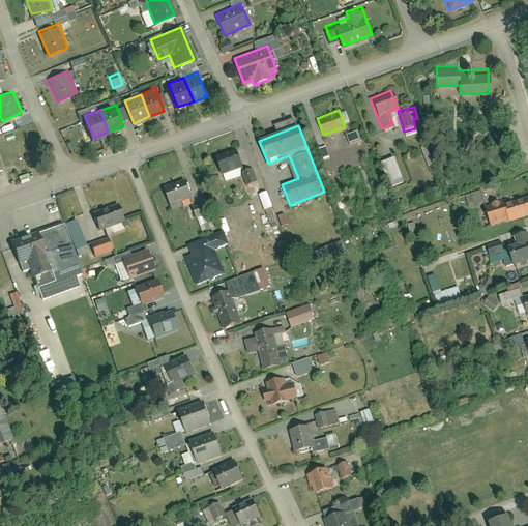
[(357,126),(345,129),(347,140),(359,137),(357,126)]
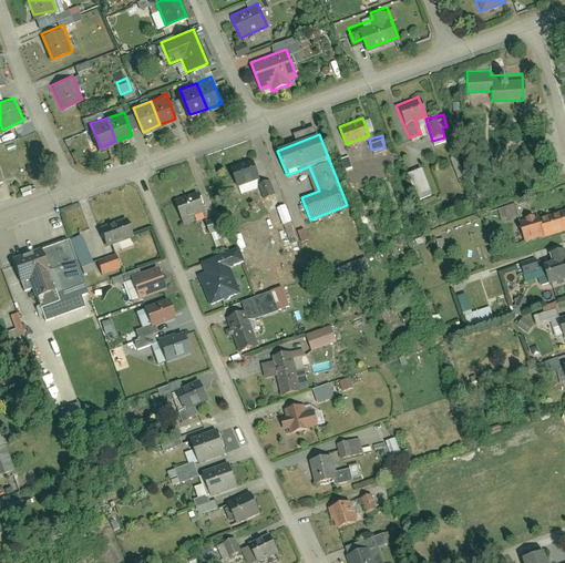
[(250,159),(229,166),(236,185),(257,178),(250,159)]
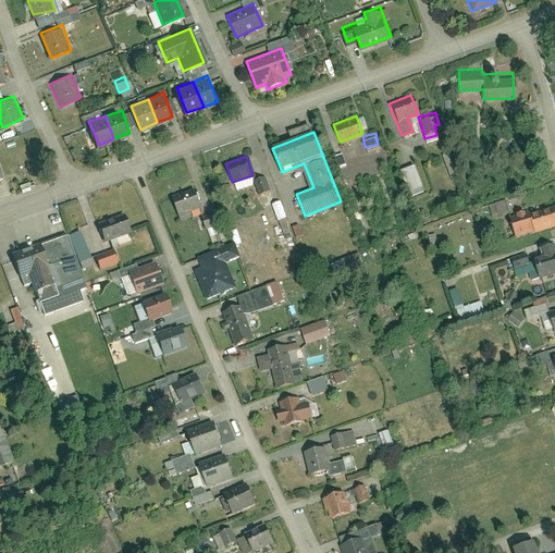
[(414,162),(399,166),(407,193),(421,188),(414,162)]
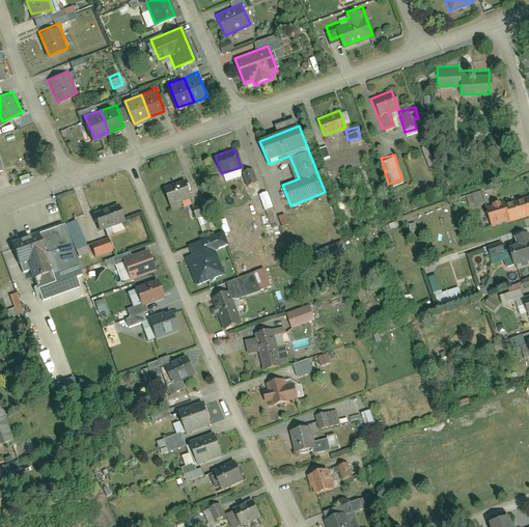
[(245,166),(248,181),(255,179),(252,164),(245,166)]
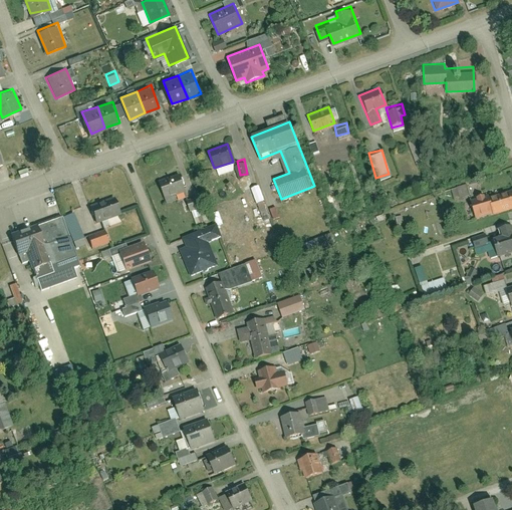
[(178,173),(158,181),(164,198),(184,191),(178,173)]
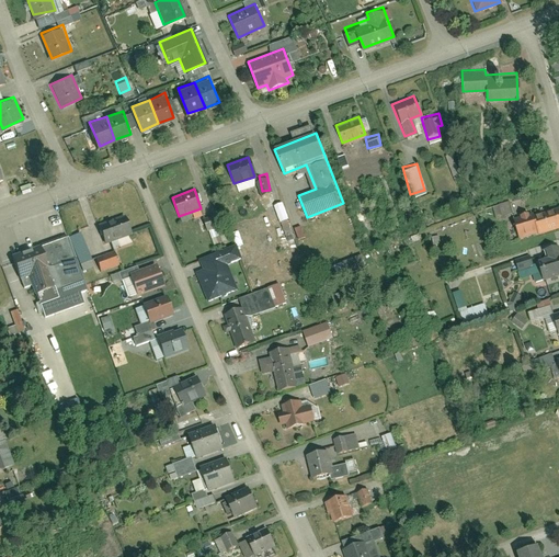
[(491,202),(494,214),(511,208),(508,197),(491,202)]
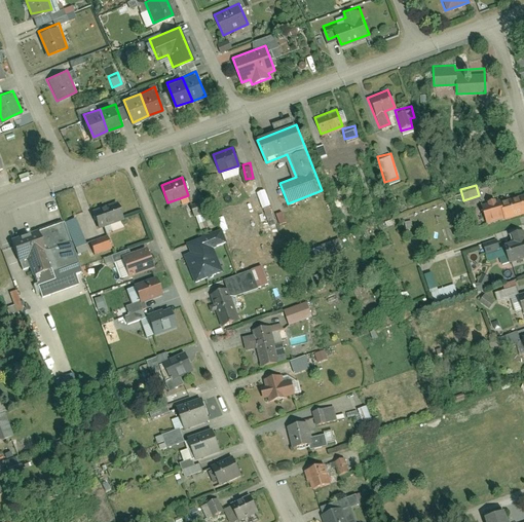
[(254,207),(258,220),(271,216),(261,186),(255,189),(260,204),(254,207)]
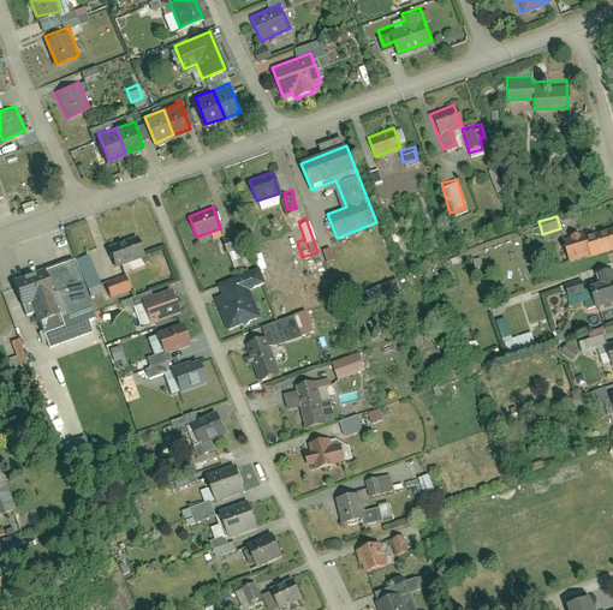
[(612,249),(612,227),(587,234),(585,232),(563,239),(569,258),(589,252),(590,256),(612,249)]
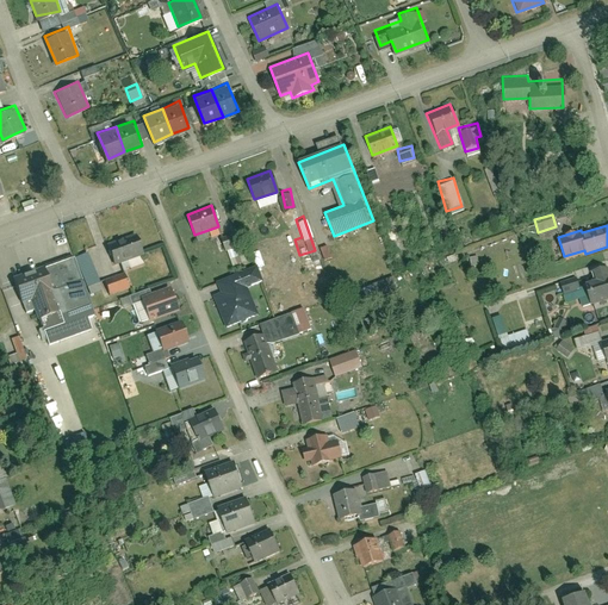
[(135,234),(107,244),(113,263),(142,254),(135,234)]
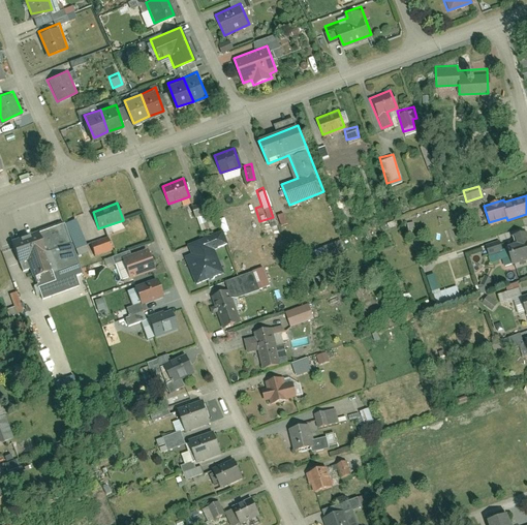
[(224,214),(218,215),(220,227),(226,226),(224,214)]
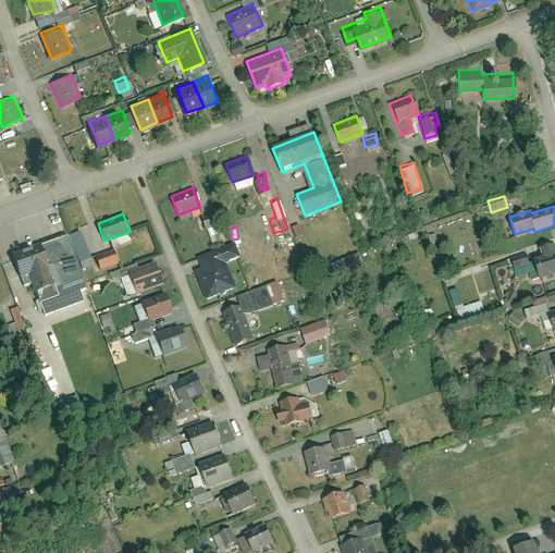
[(48,238),(10,253),(19,275),(27,272),(35,291),(38,304),(78,287),(88,284),(84,272),(81,266),(68,231),(48,238)]
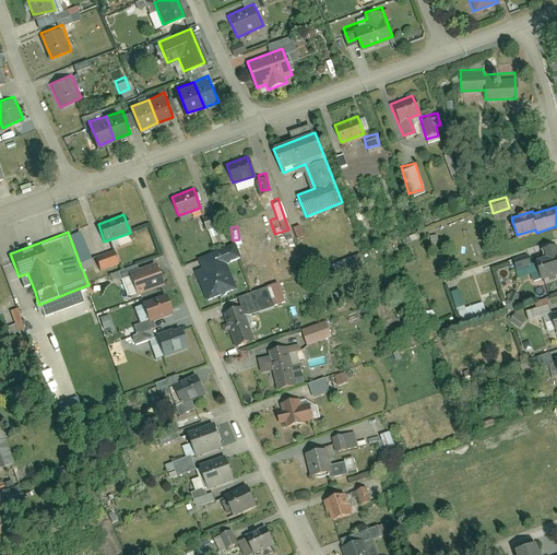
[(202,267),(194,269),(205,298),(236,287),(226,262),(240,257),(235,240),(198,255),(202,267)]
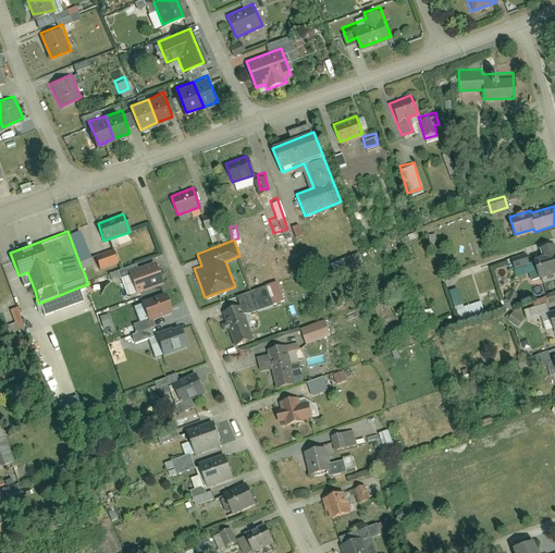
[(554,272),(554,249),(553,243),(542,246),(545,256),(534,259),(540,277),(554,272)]
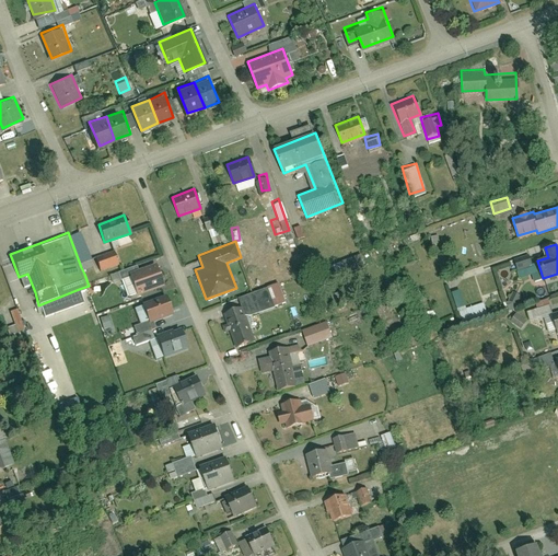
[(119,262),(115,247),(93,254),(99,268),(119,262)]
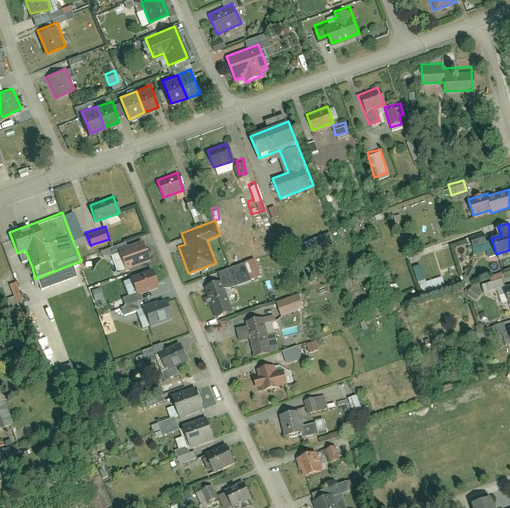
[(142,236),(118,245),(127,267),(150,258),(142,236)]
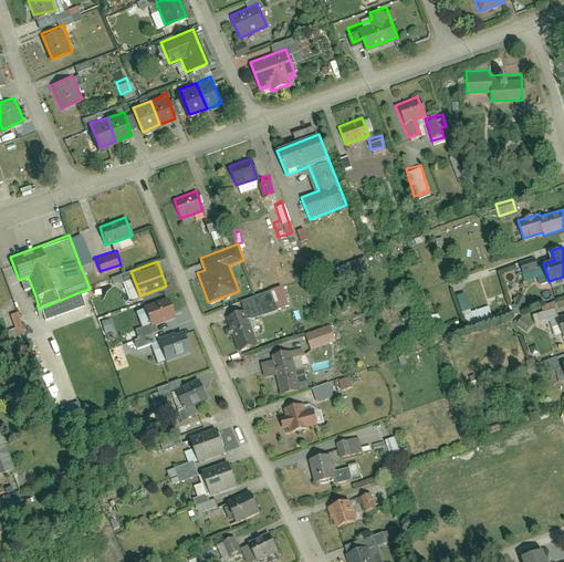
[(243,310),(225,316),(237,352),(259,344),(250,318),(277,309),(269,289),(239,299),(243,310)]
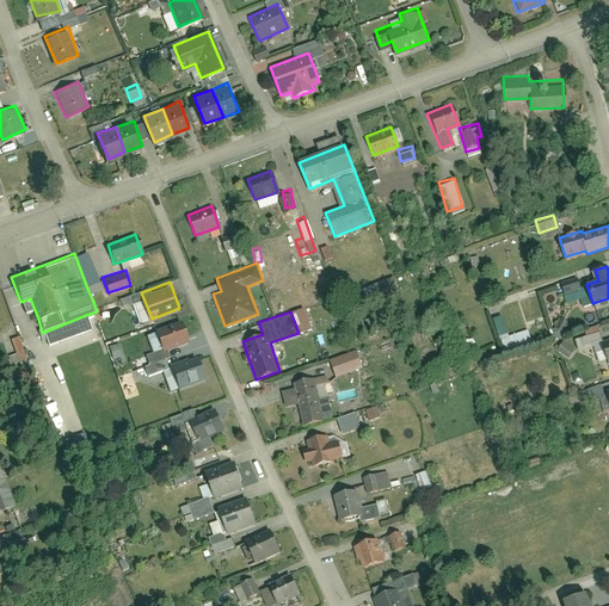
[(500,347),(530,340),(527,326),(505,331),(500,311),(492,314),(500,347)]
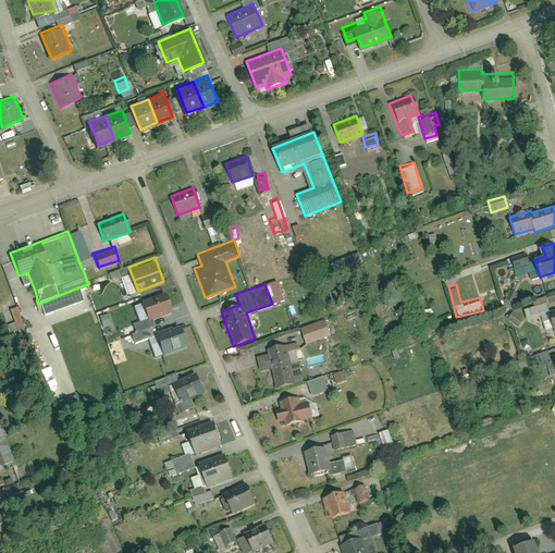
[(165,289),(143,297),(149,317),(173,308),(165,289)]
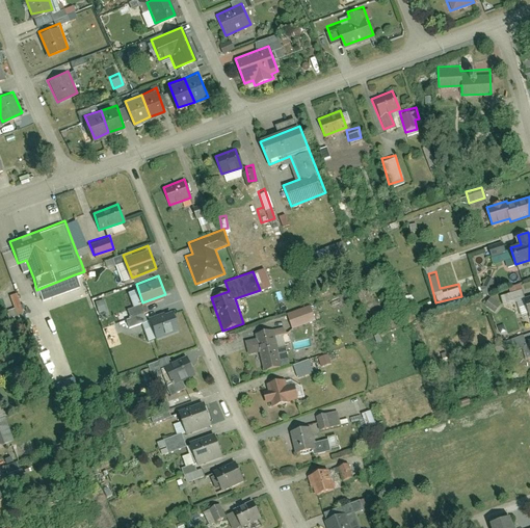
[(223,280),(212,285),(215,291),(226,286),(223,280)]
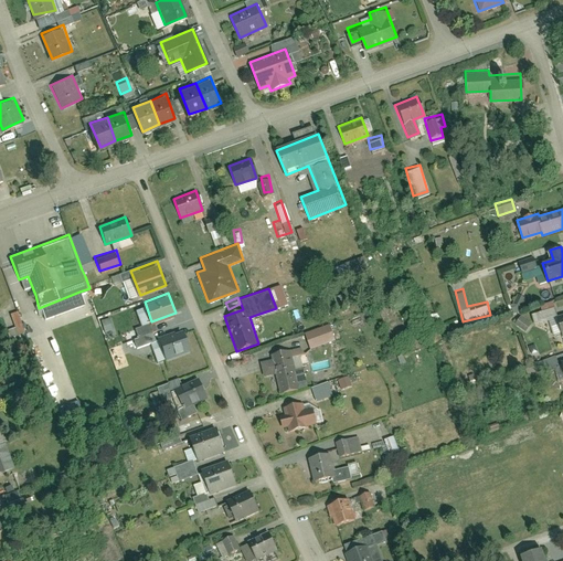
[(16,308),(9,309),(13,324),(4,327),(7,334),(22,329),(16,308)]
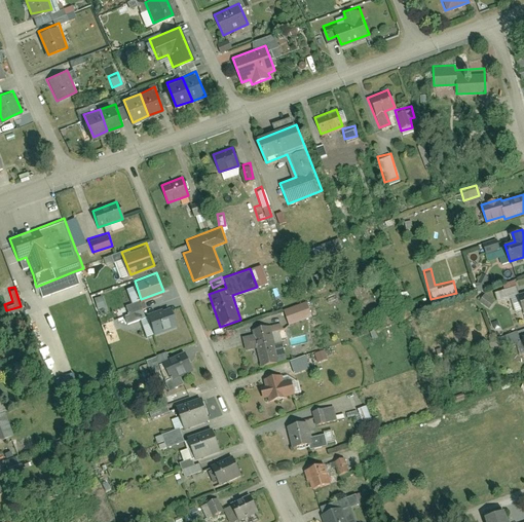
[(483,290),(478,297),(487,304),(492,298),(483,290)]
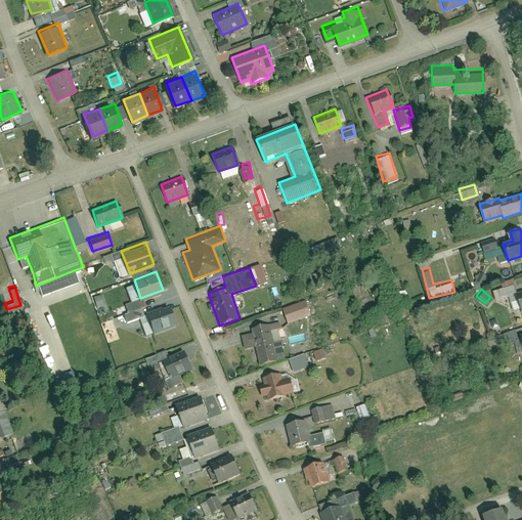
[(305,299),(280,308),(286,321),(310,313),(305,299)]
